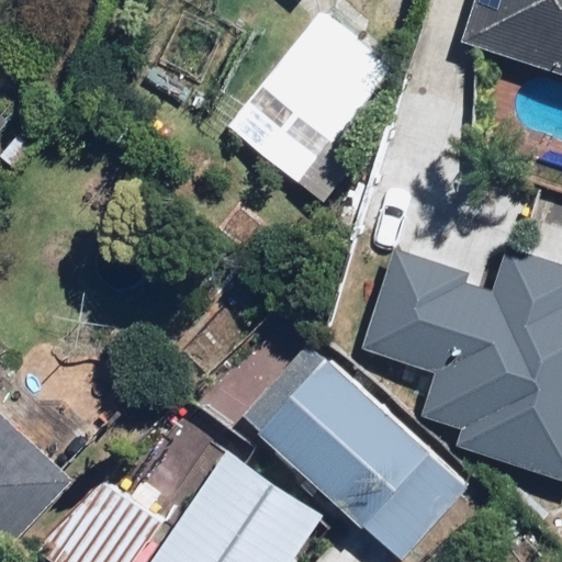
[(561,0),(476,0),(463,43),(561,76),(561,0)]
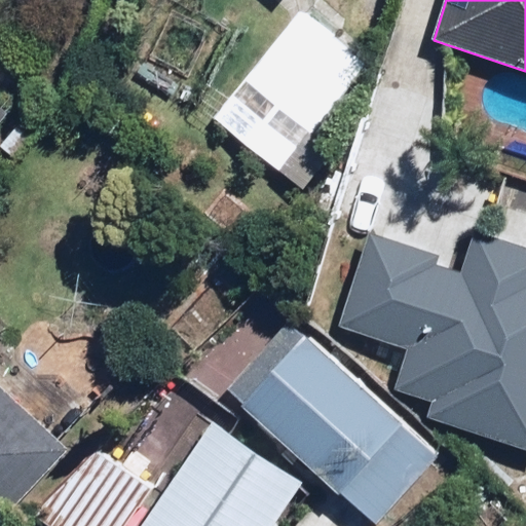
[(362,68),(299,16),(235,95),(224,85),(205,108),(310,194),(338,161),(306,136),(362,68)]
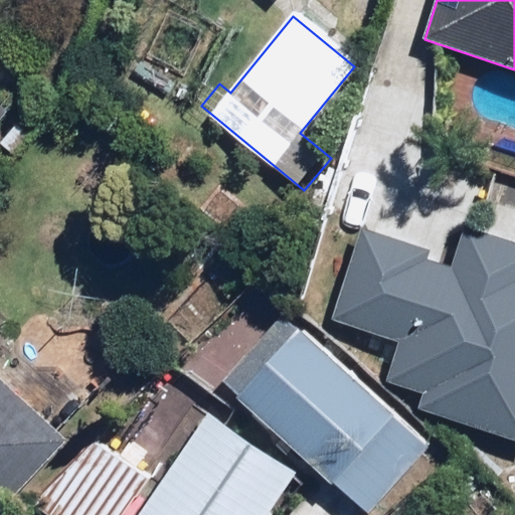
[(0,125),(14,109),(0,97),(0,125)]
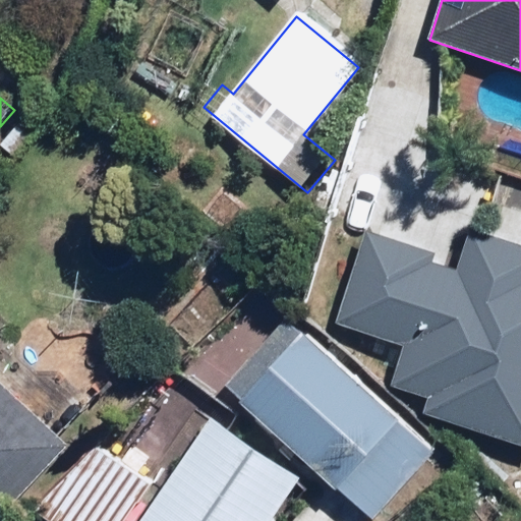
[(520,447),(520,238),(477,225),(460,278),(430,268),(435,254),(374,235),(365,264),(354,261),(334,324),(403,346),(391,383),(439,398),(431,418),(520,447)]
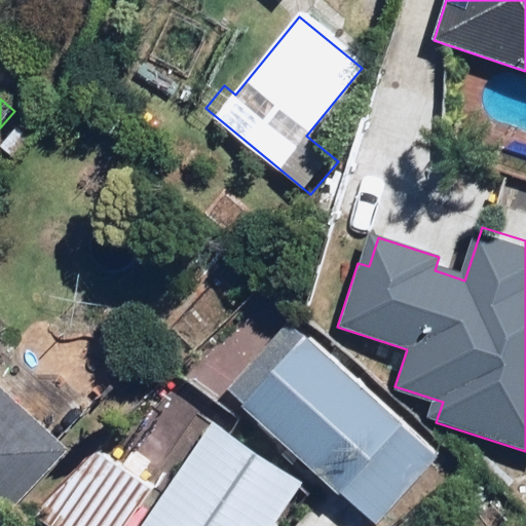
[(191,359),(240,312),(210,279),(160,326),(191,359)]
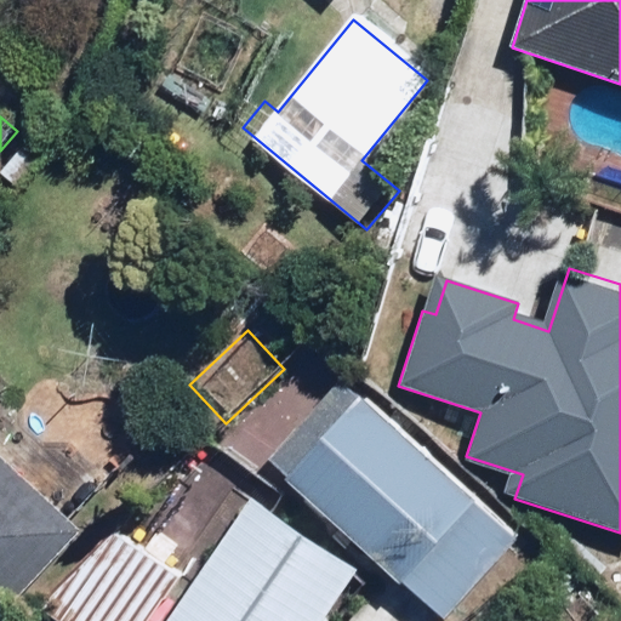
[(445,620),(520,542),(370,399),(289,484),(433,620),(445,620)]
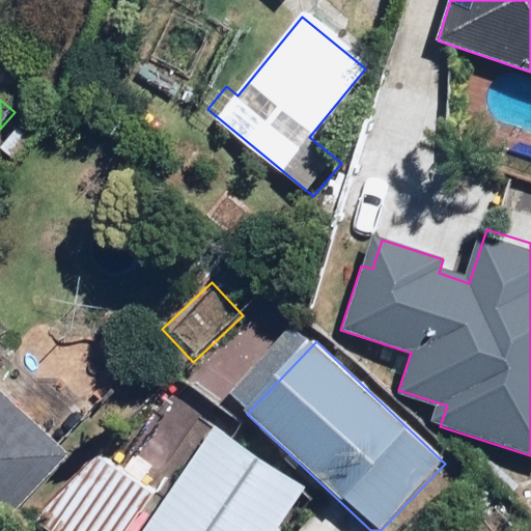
[(0,526),(68,455),(0,390),(0,526)]
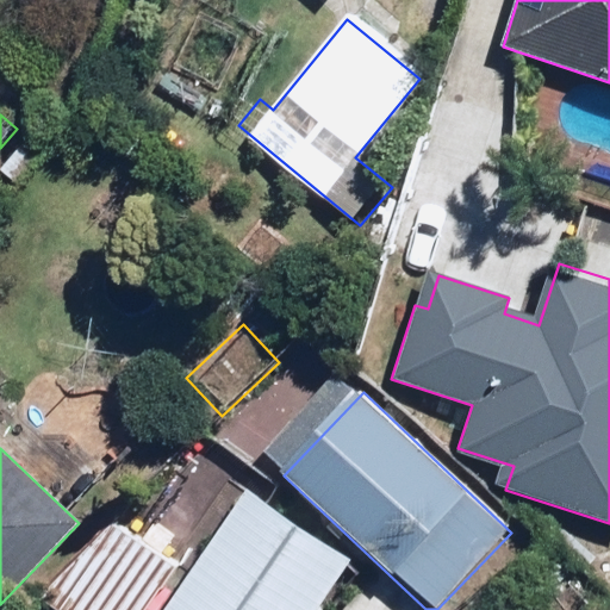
[(316,609),(349,561),(247,491),(165,609),(316,609)]
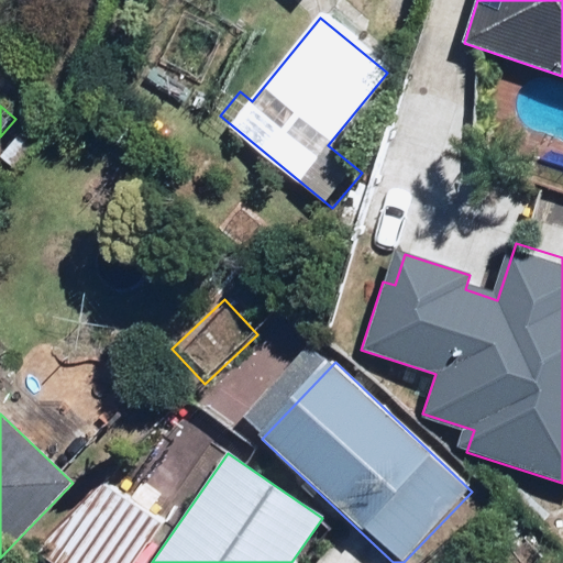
[(61,562),(133,562),(162,522),(103,481),(50,555),(61,562)]
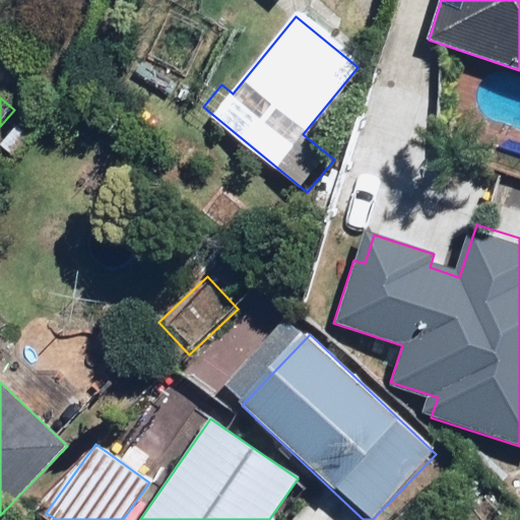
[(437,519),(427,509),(414,519),(437,519)]
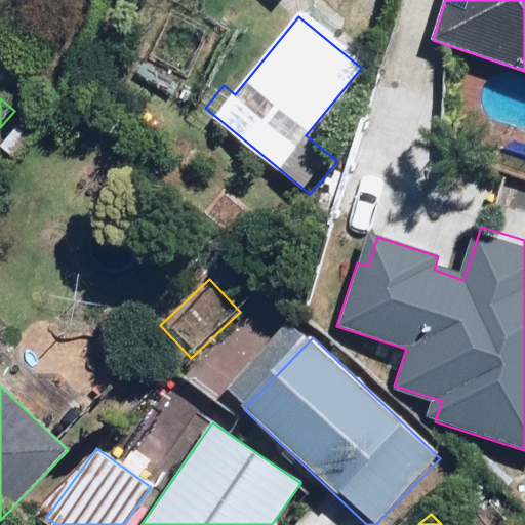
All buildings are outlined.
